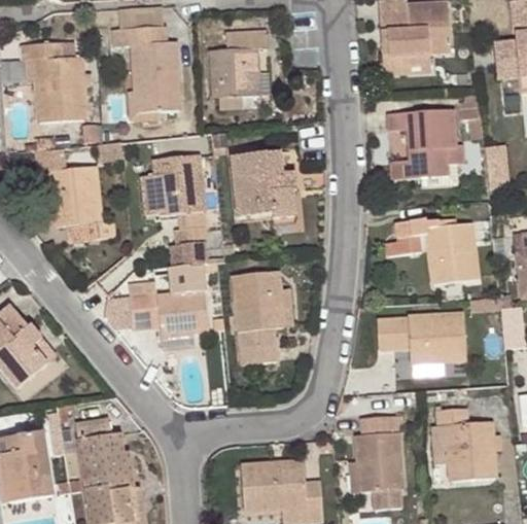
[(378,0),(382,56),(393,55),(393,64),(429,62),(429,53),(450,51),(446,0),(436,0),(408,3),(408,0),(378,0)]
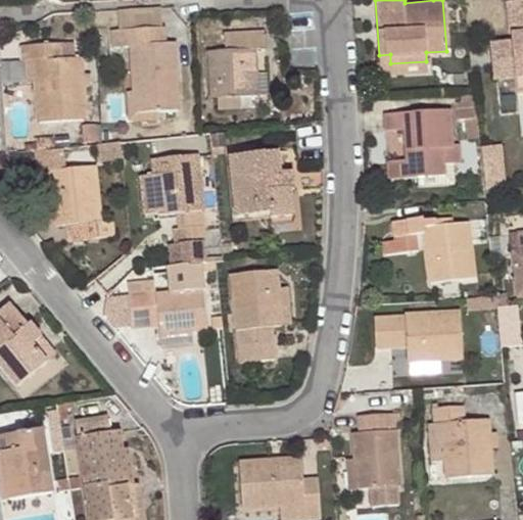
[(507,0),(511,41),(489,43),(492,69),(515,66),(516,76),(522,75),(522,0),(507,0)]
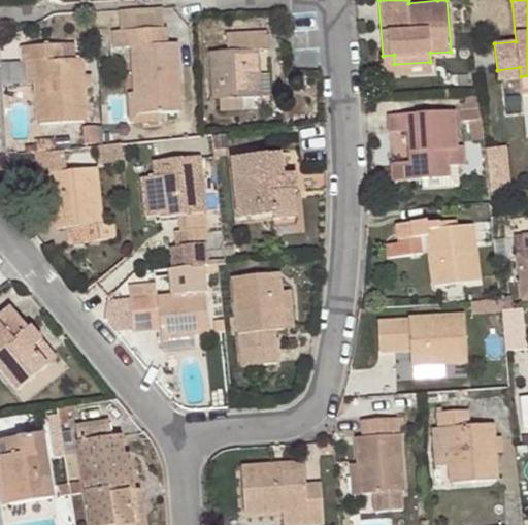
[(164,5),(120,7),(121,28),(165,26),(164,5)]
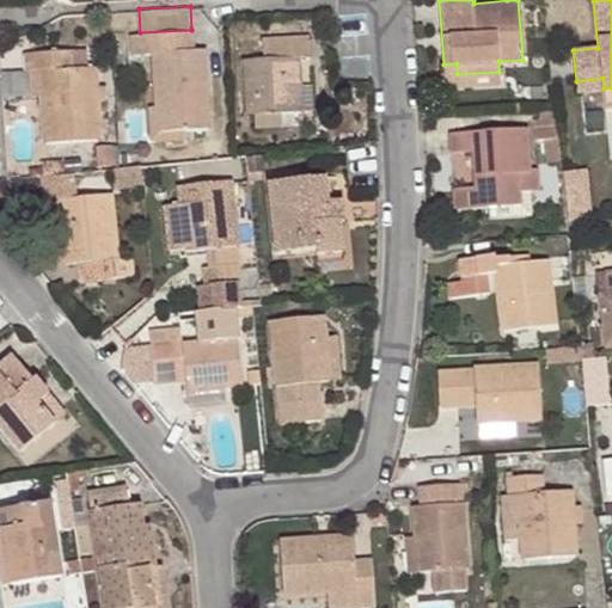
[(153,51),(155,105),(157,130),(185,128),(209,127),(203,47),(193,48),(191,30),(132,34),(133,54),(153,51)]
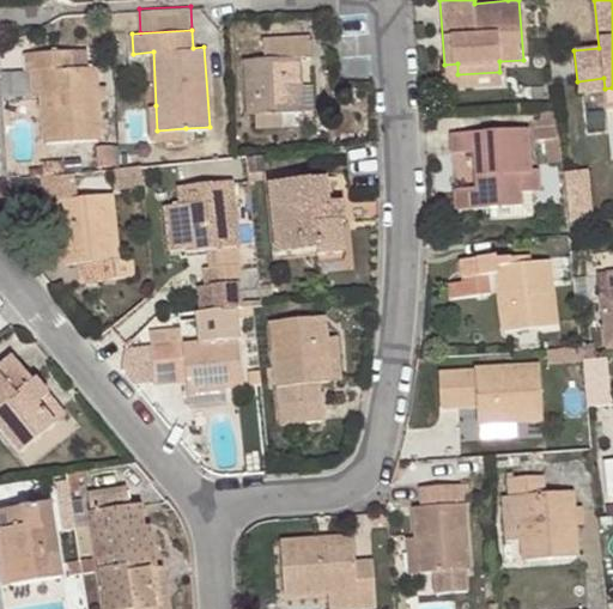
[(292,54),(302,54),(310,54),(309,32),(262,36),(261,38),(243,40),(246,56),(242,58),(246,113),(255,113),(280,110),(304,110),(303,84),(293,84),(292,54)]
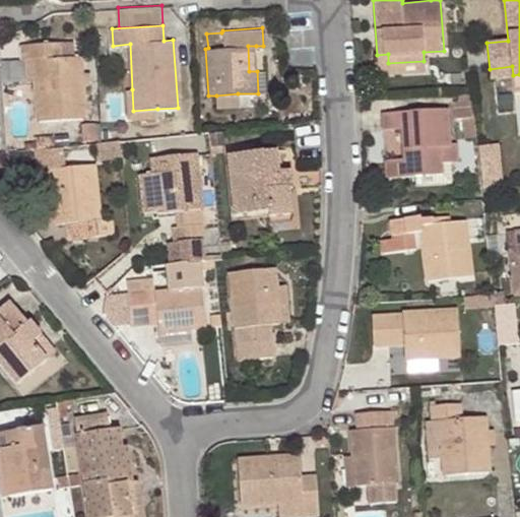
[(21,58),(25,58),(35,58),(37,80),(39,120),(83,117),(81,83),(80,72),(79,55),(60,57),(60,42),(19,44),(21,58)]
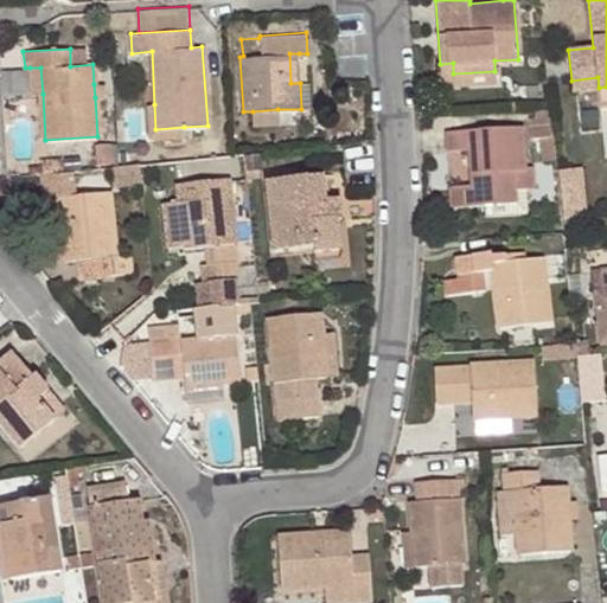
[(300,83),(299,53),(289,53),(291,83),(300,83)]
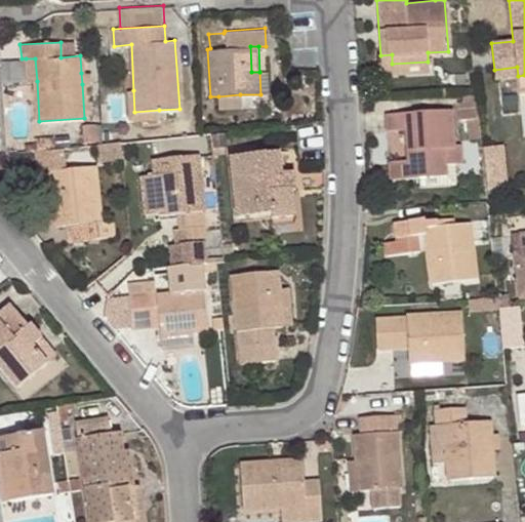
[(392,54),(380,55),(381,74),(429,71),(428,62),(392,64),(392,54)]
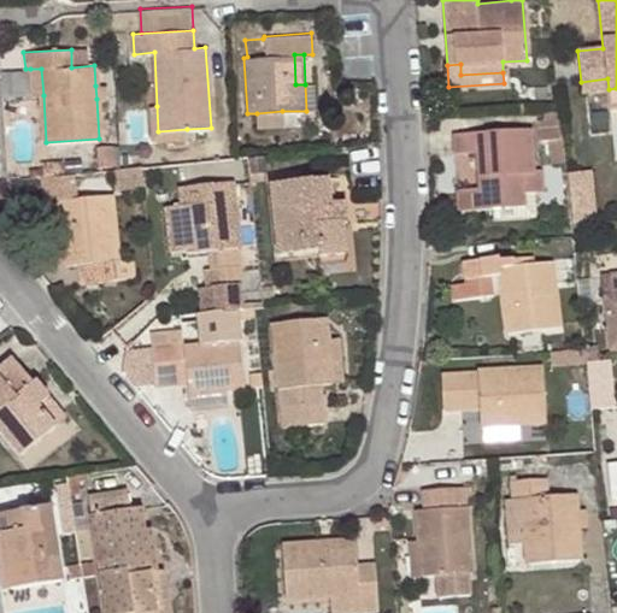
[(41,69),(30,69),(33,96),(43,95),(41,69)]
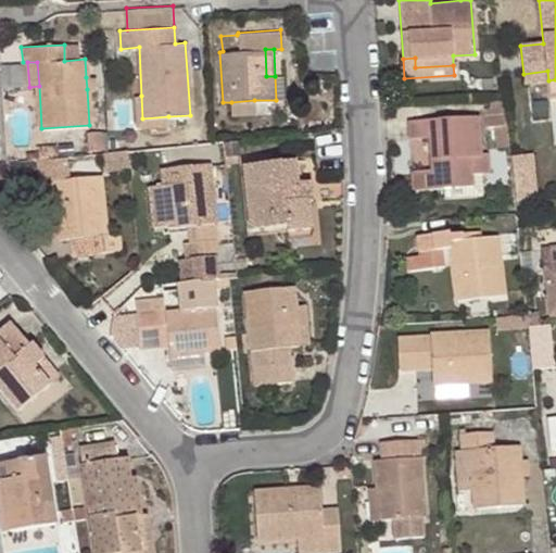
[(547,71),(523,74),(523,83),(548,80),(547,71)]
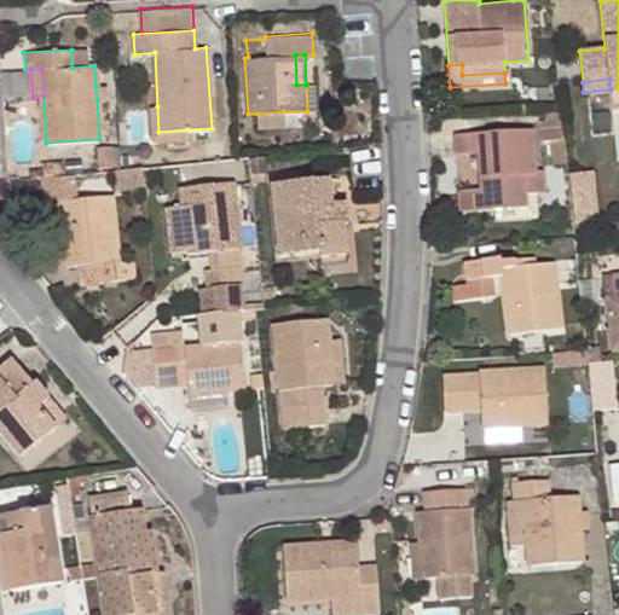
[(314,83),(306,85),(307,111),(317,111),(314,83)]
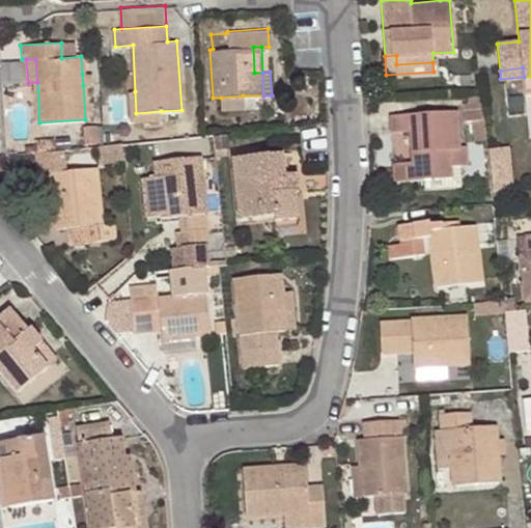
[(89,73),(82,74),(83,85),(90,85),(89,73)]
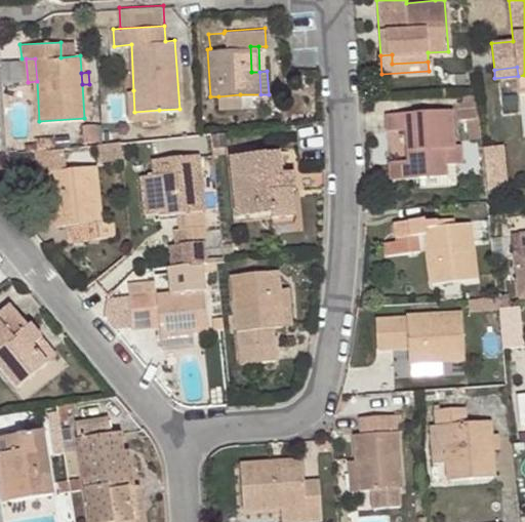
[(134,112),(133,90),(126,90),(128,121),(159,118),(159,110),(134,112)]
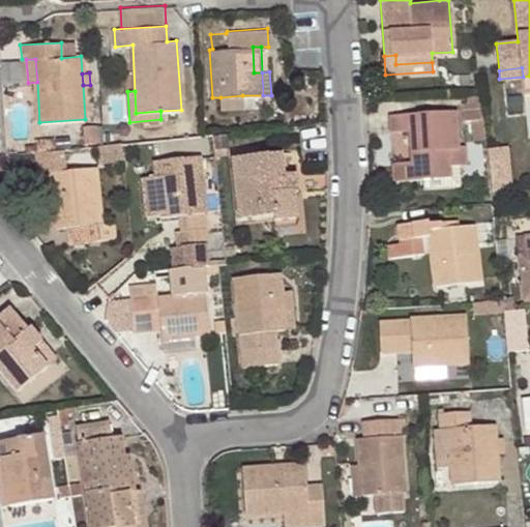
[(242,95),(221,97),(221,109),(242,108),(242,95)]
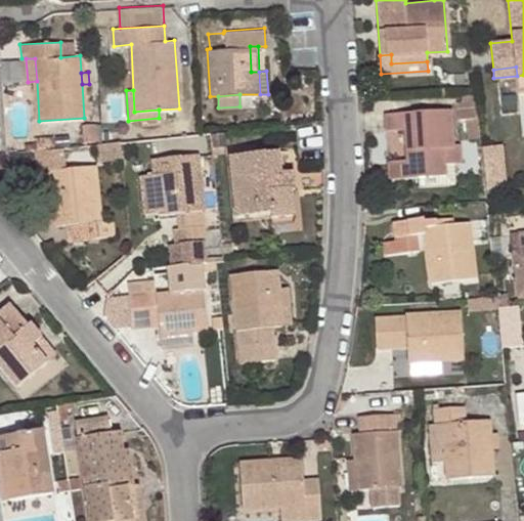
[(450,106),(385,111),(386,129),(404,128),(406,160),(407,176),(454,173),(453,162),(462,162),(461,142),(452,143),(450,106)]
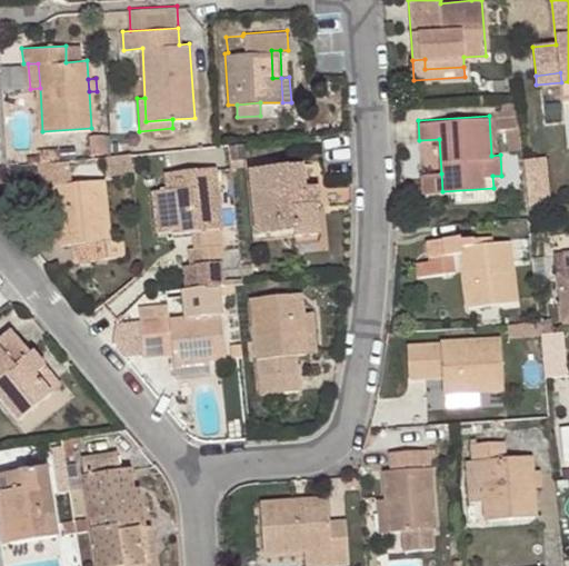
[(519,127),(518,116),(497,118),(499,129),(508,127),(519,127)]
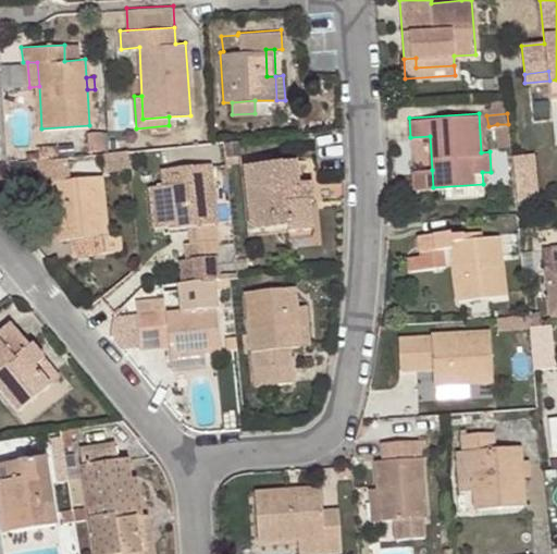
[(499,146),(510,145),(508,124),(497,124),(499,146)]
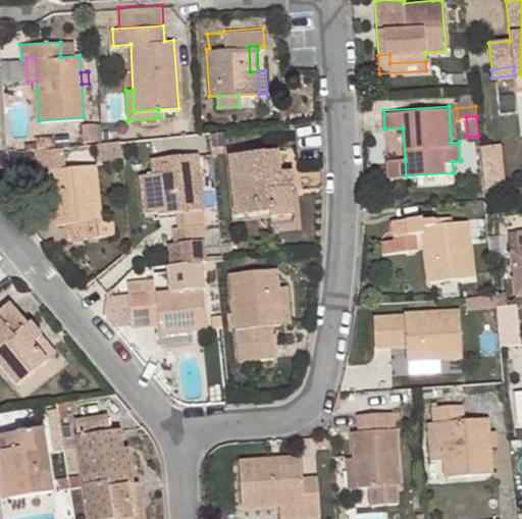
[(94,122),(82,123),(83,140),(95,139),(94,122)]
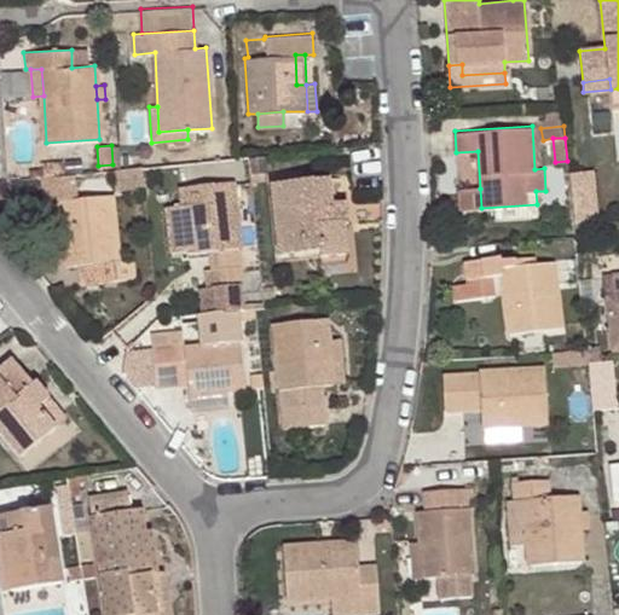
[(593,170),(568,174),(573,221),(599,219),(593,170)]
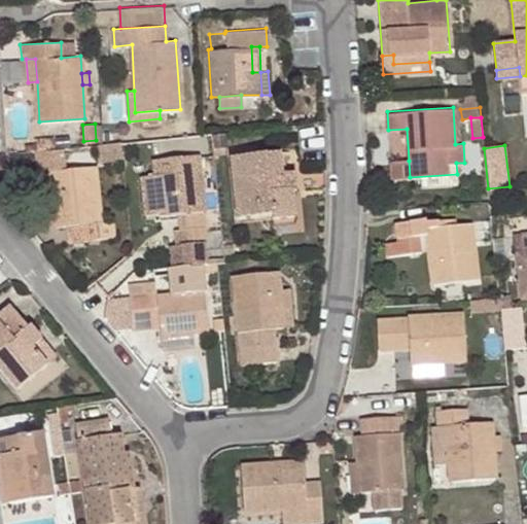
[(62,149),(35,151),(36,163),(47,162),(48,171),(53,205),(54,223),(54,225),(67,224),(80,223),(81,239),(114,236),(112,219),(101,221),(95,166),(64,169),(62,149)]
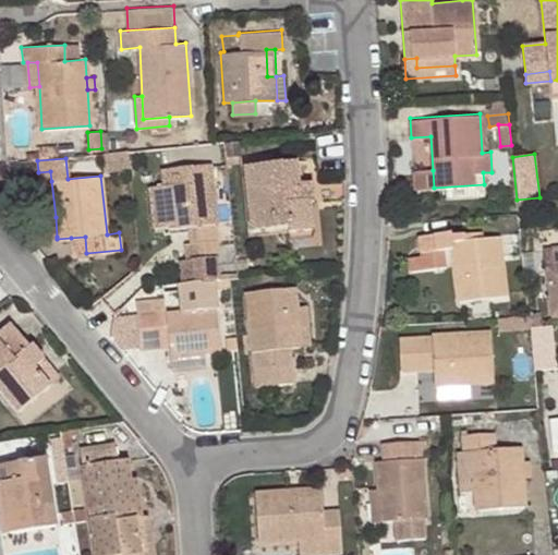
[(308,202),(307,182),(298,183),(295,161),(244,166),(251,229),(288,226),(288,231),(312,228),(308,202)]
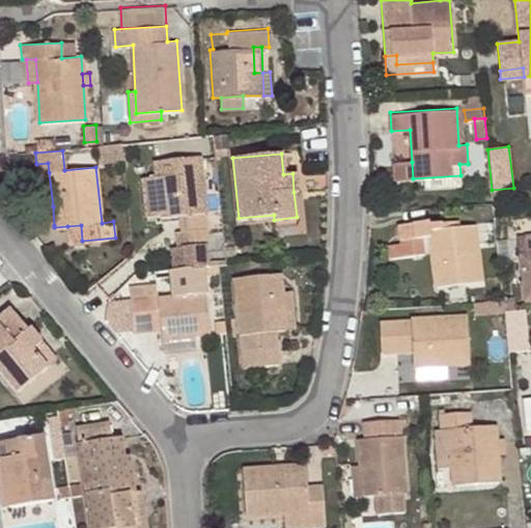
[(203,268),(208,267),(205,243),(210,243),(200,156),(154,160),(156,181),(159,212),(159,217),(179,215),(186,214),(188,228),(180,229),(174,229),(178,270),(203,268)]
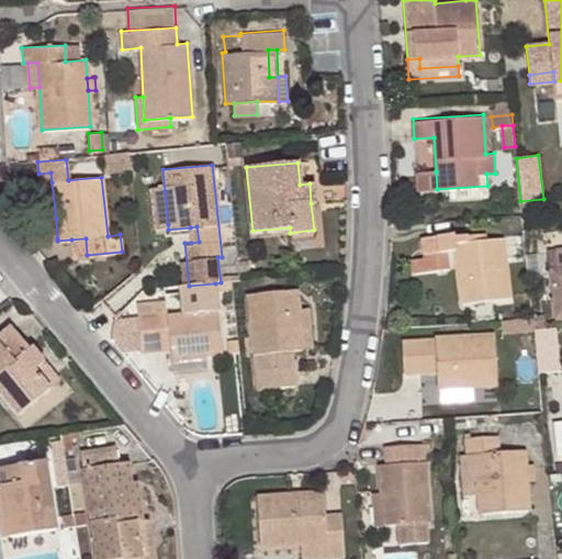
[(437,189),(436,171),(416,172),(417,191),(437,189)]
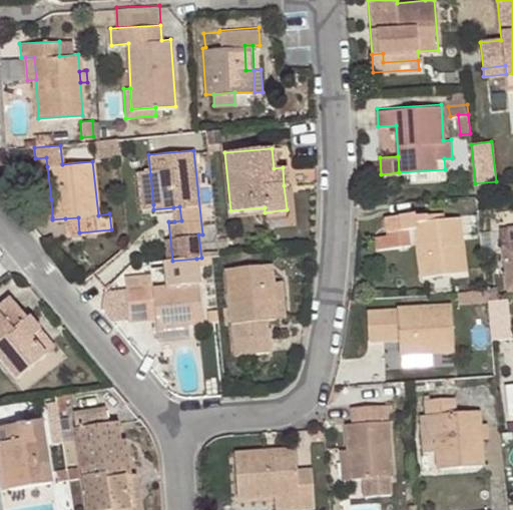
[(46,157),(35,158),(36,167),(47,166),(46,157)]
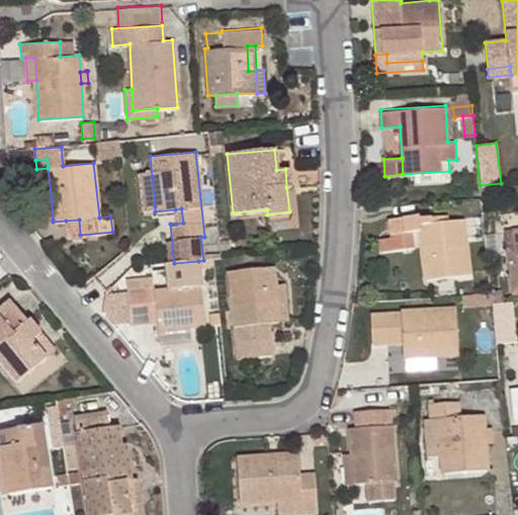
[(155,206),(152,176),(141,177),(143,208),(155,206)]
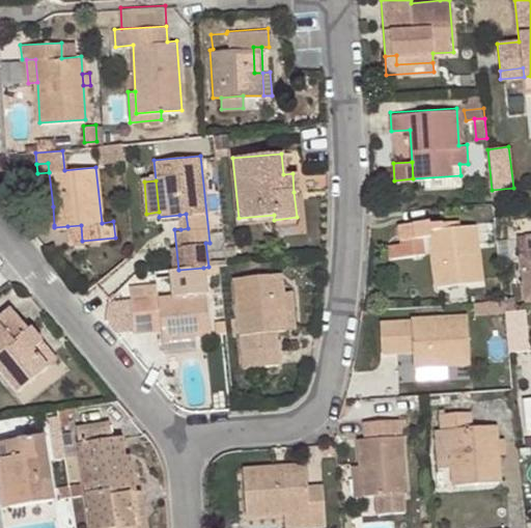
[(54,225),(53,206),(42,207),(44,226),(54,225)]
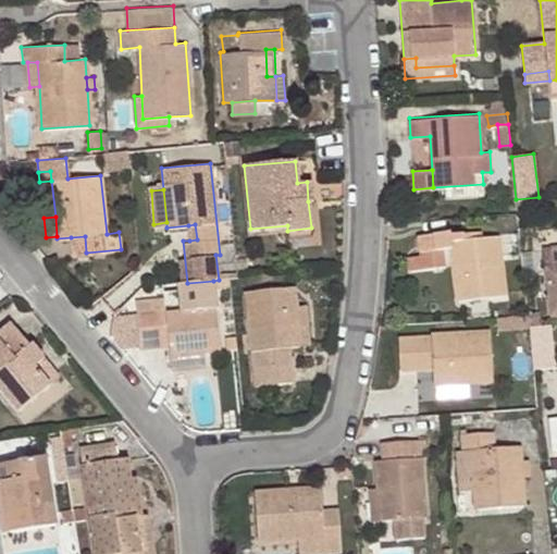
[(188,225),(189,241),(197,239),(195,224),(188,225)]
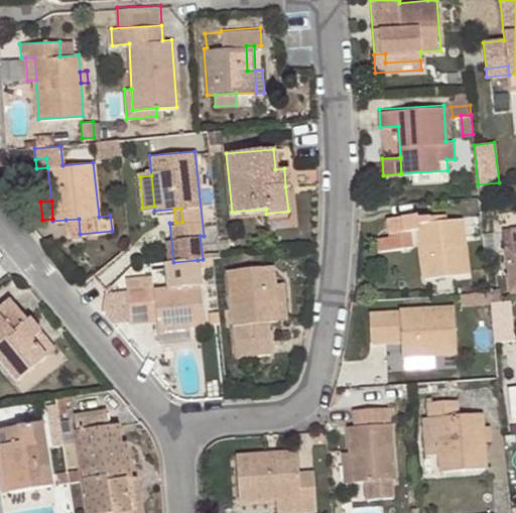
[(417,213),(387,218),(390,235),(377,237),(378,250),(413,246),(410,229),(417,228),(423,277),(467,271),(461,218),(429,221),(429,215),(418,217),(417,213)]
